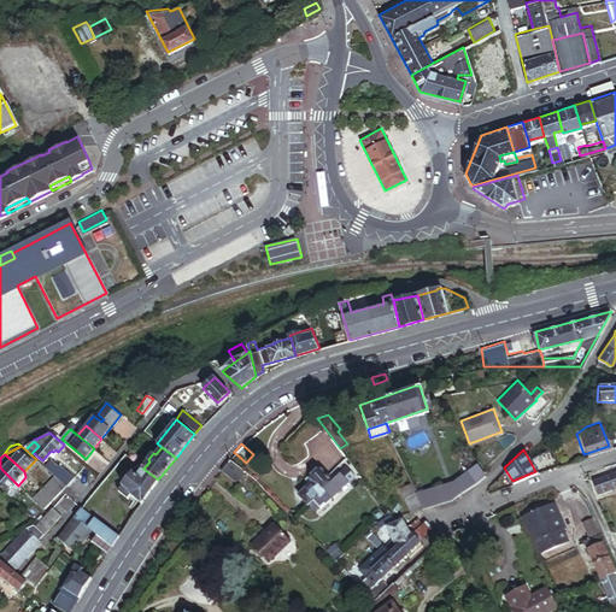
[(229,458),(220,469),(236,481),(245,469),(229,458)]
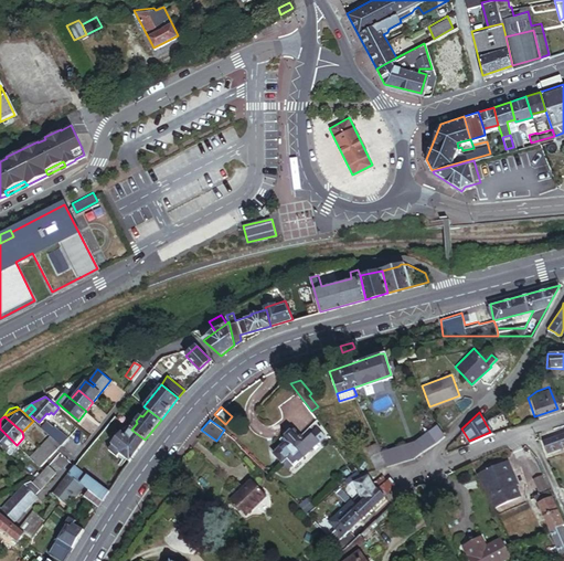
[(64,438),(54,430),(52,431),(44,423),(41,427),(46,433),(60,444),(64,438)]
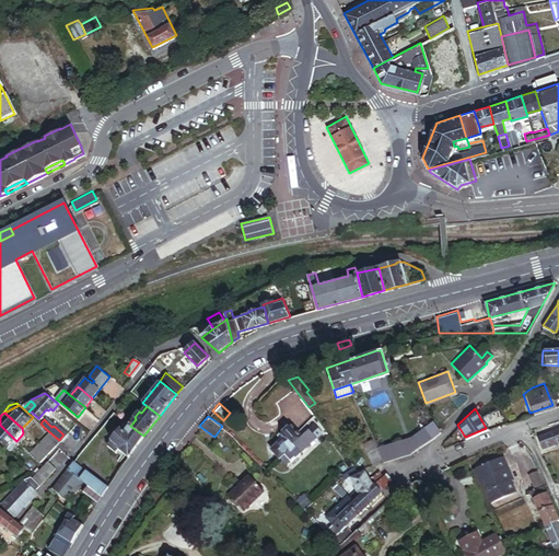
[(143,436),(130,426),(124,420),(104,443),(115,452),(117,449),(127,458),(143,436)]
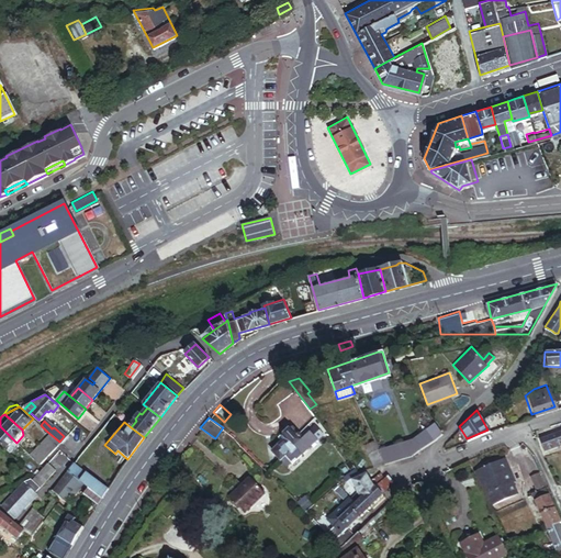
[(272,448),(280,456),(283,453),(291,460),(313,441),(316,444),(320,439),(317,436),(323,431),(316,423),(302,436),(292,426),(283,434),(285,436),(272,448)]
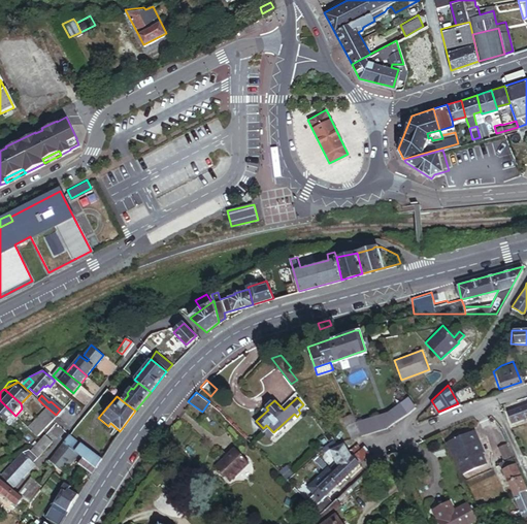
[(341,415),(351,436),(387,424),(414,404),(407,397),(380,415),(356,422),(352,412),(341,415)]
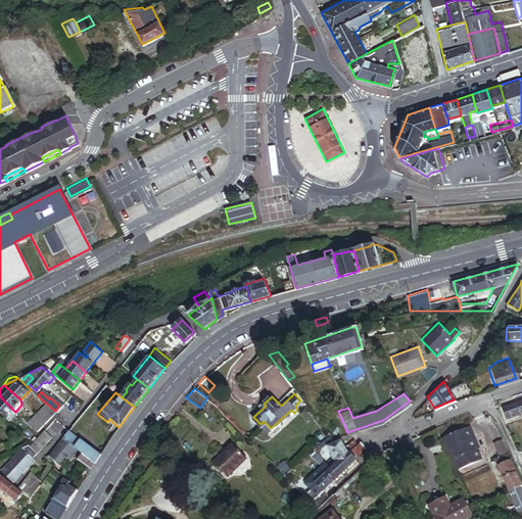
[(15,412),(0,396),(0,413),(7,420),(15,412)]
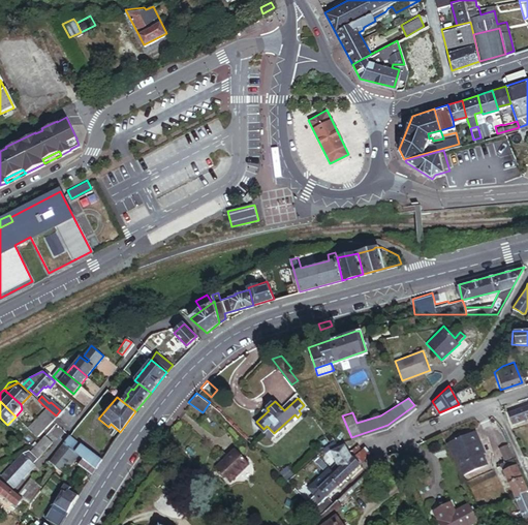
[(527,420),(527,404),(510,410),(515,425),(527,420)]
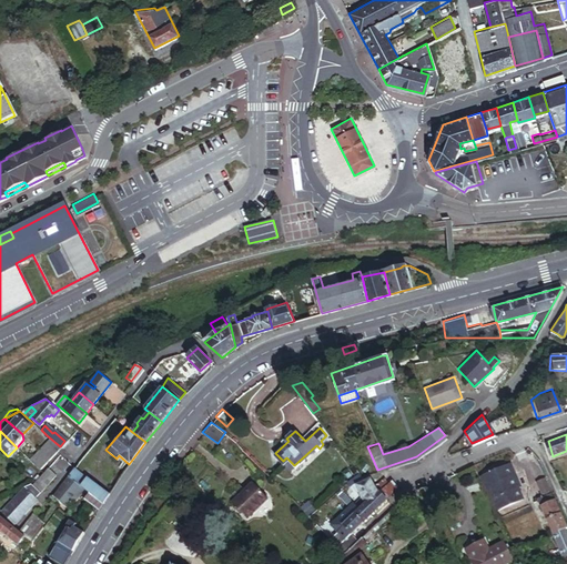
[(60,446),(47,435),(37,447),(49,459),(60,446)]
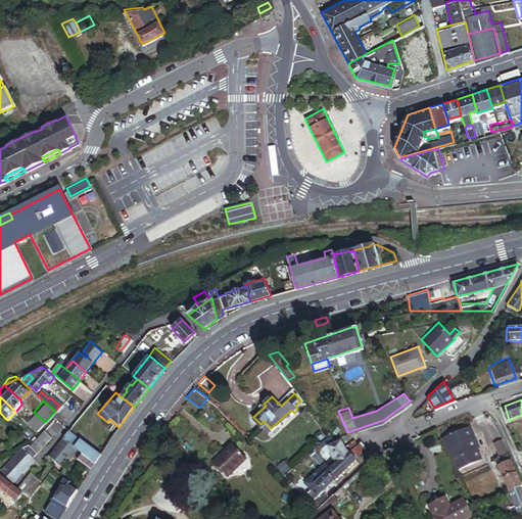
[(45,422),(34,412),(26,421),(37,431),(45,422)]
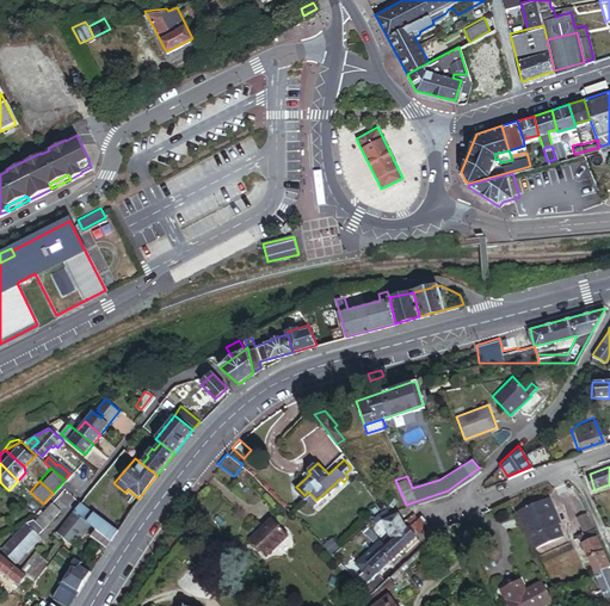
[(308,492),(305,495),(313,504),(316,500),(308,492)]
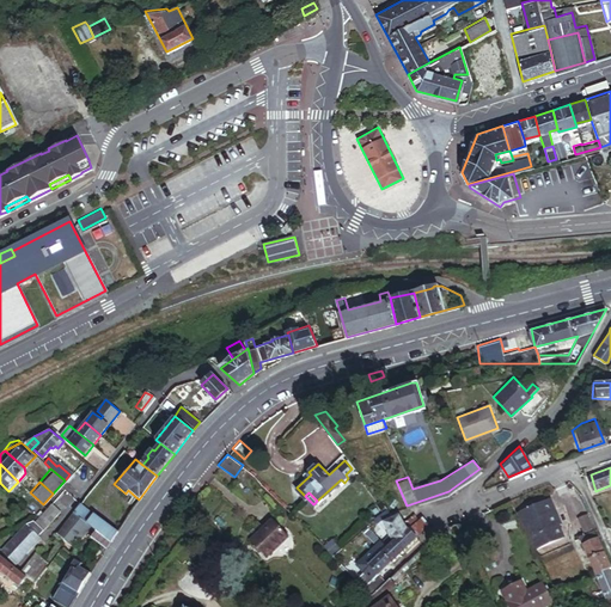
[(548,496),(517,512),(535,547),(563,533),(557,521),(561,520),(548,496)]
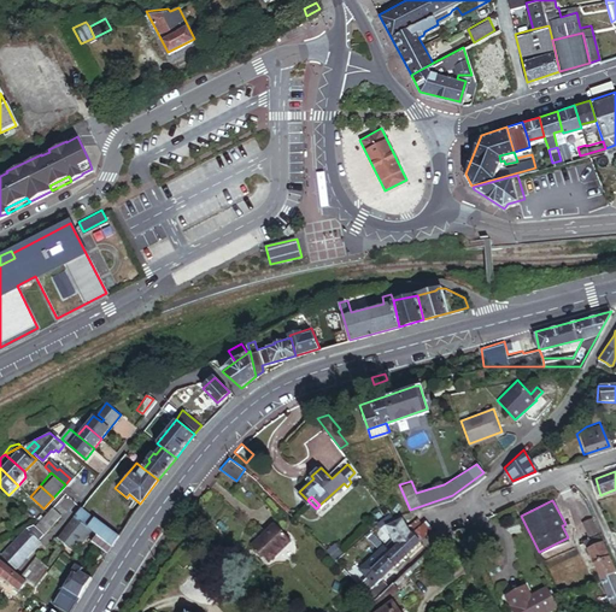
[(65,510),(56,502),(35,527),(33,524),(23,527),(24,529),(1,553),(15,566),(37,545),(35,542),(65,510)]
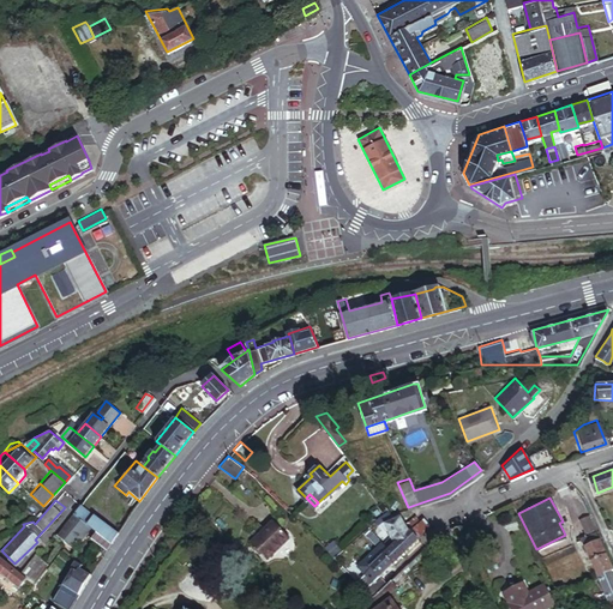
[(24,508),(35,519),(42,512),(30,501),(24,508)]
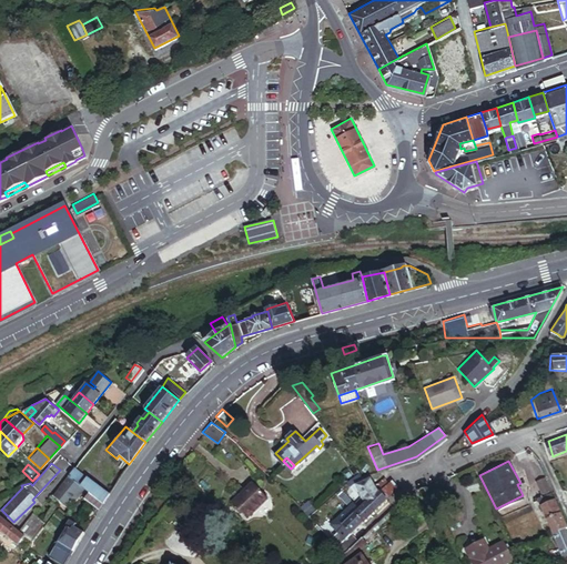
[(76,467),(56,495),(63,501),(64,497),(72,503),(83,487),(85,490),(82,494),(84,496),(83,500),(98,511),(109,494),(76,467)]
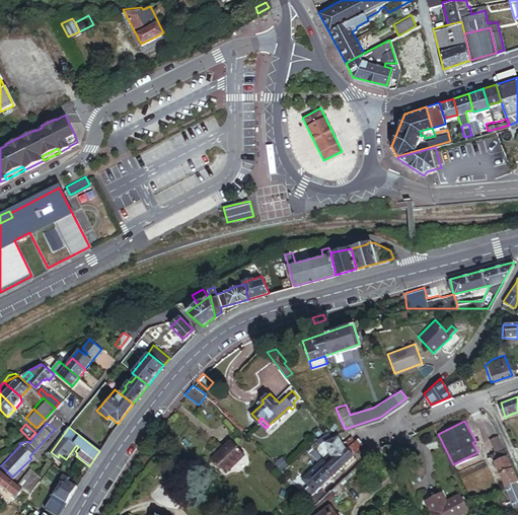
[(491,454),(516,511),(517,510),(517,487),(515,481),(517,480),(496,433),(489,436),(496,452),(491,454)]
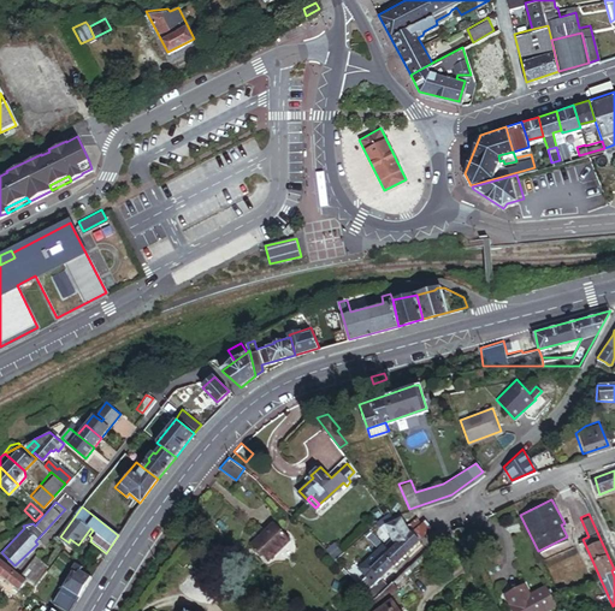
[(384,557),(386,555),(397,543),(411,531),(406,525),(403,522),(402,515),(384,520),(390,540),(378,551),(384,557)]
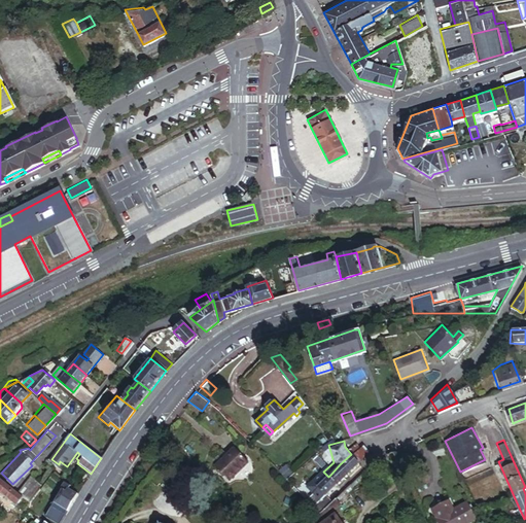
[(356,459),(367,449),(361,443),(359,445),(355,441),(347,449),(351,454),(356,459)]
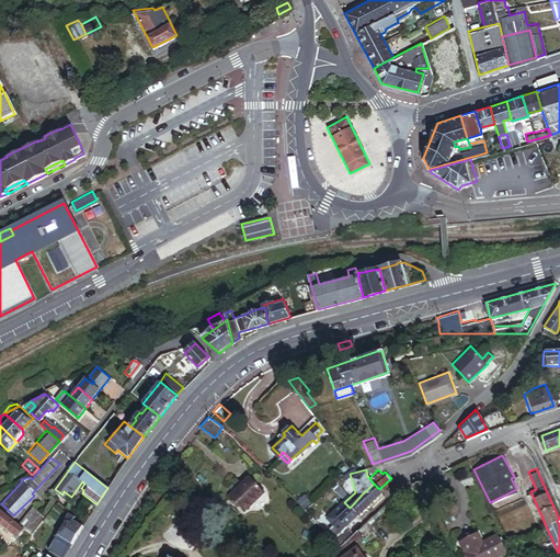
[(248,472),(228,490),(242,507),(263,488),(248,472)]
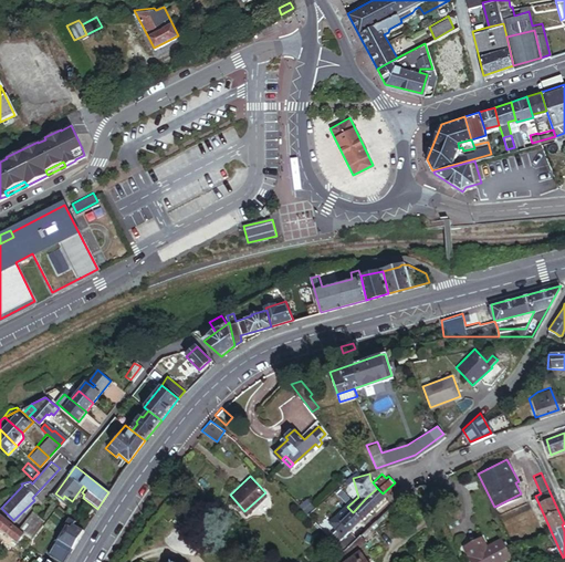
[(338,485),(332,490),(337,496),(343,490),(338,485)]
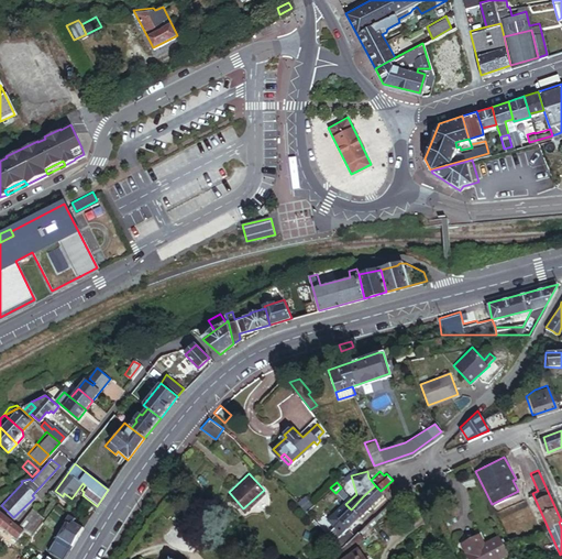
[(383,493),(381,491),(375,485),(363,496),(372,504),(383,493)]
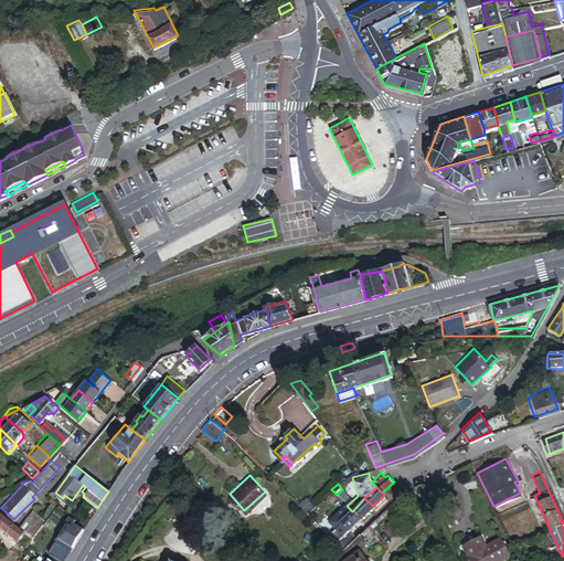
[(297,500),(307,511),(314,505),(305,495),(297,500)]
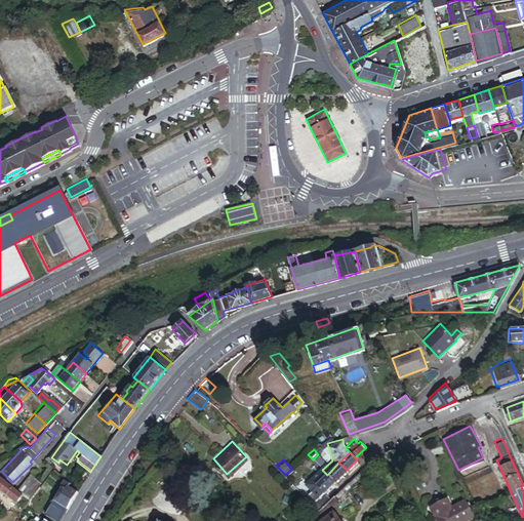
[(347,470),(338,463),(329,473),(336,480),(347,470)]
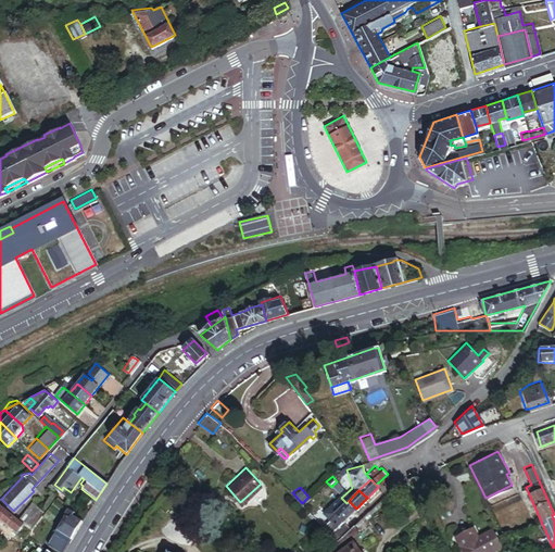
[(347,503),(341,498),(326,511),(333,518),(338,515),(336,513),(347,503)]
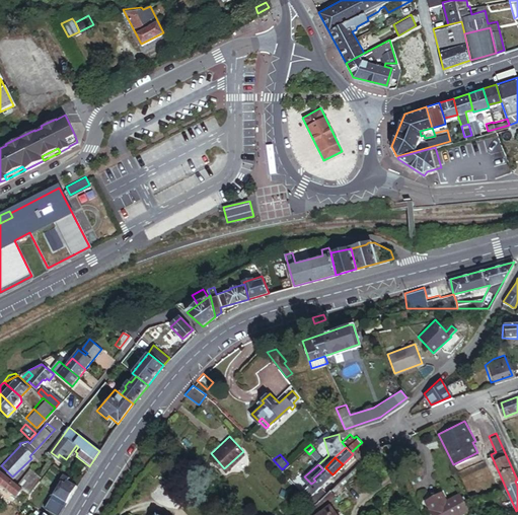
[(333,474),(325,467),(323,469),(313,479),(315,481),(320,486),(333,474)]
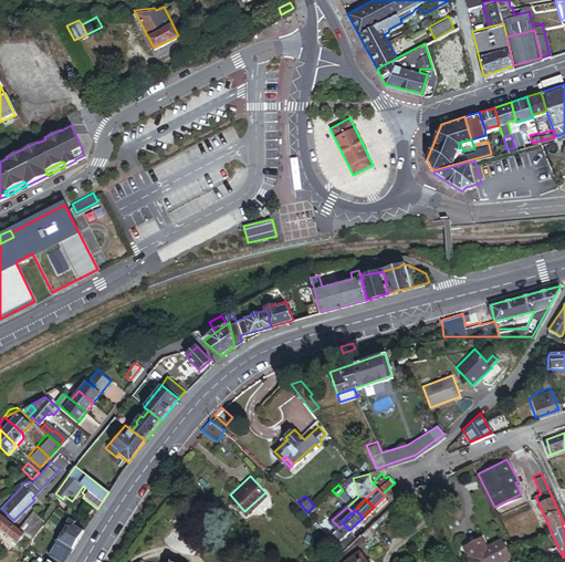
[(32,511),(29,514),(41,523),(44,519),(32,511)]
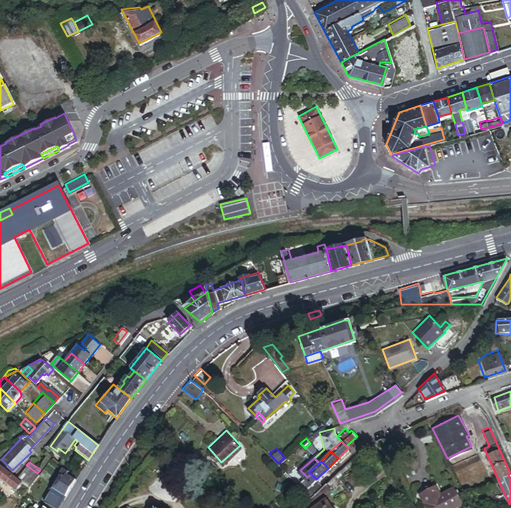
[(17,477),(0,464),(0,478),(14,489),(21,481),(27,485),(37,473),(26,465),(17,477)]
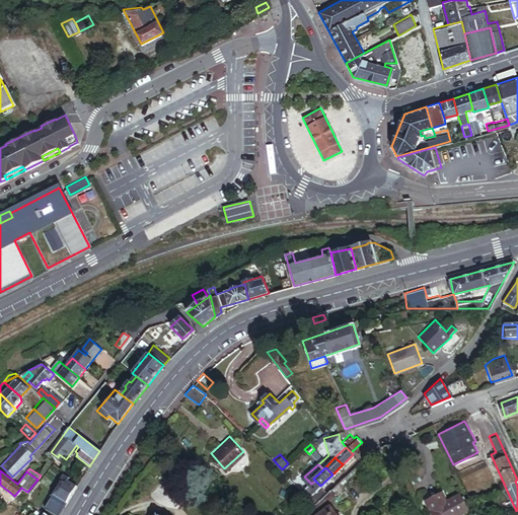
[(62,480),(45,507),(58,514),(77,486),(63,472),(60,477),(62,480)]
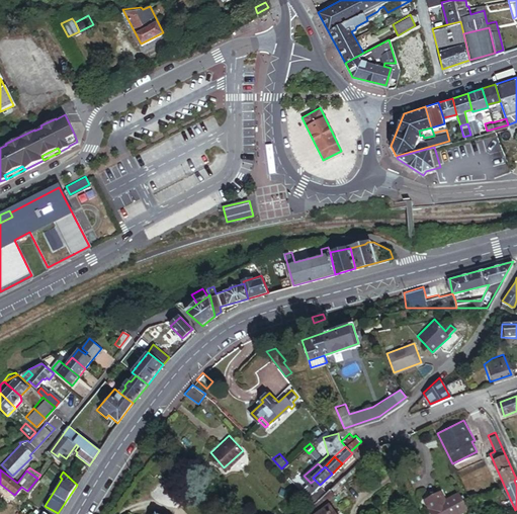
[(315,480),(311,483),(317,488),(323,493),(326,491),(320,485),(315,480)]
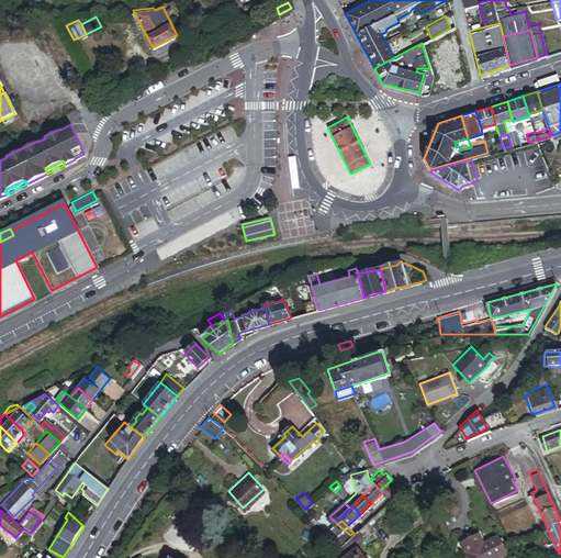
[(339,545),(335,549),(339,555),(348,549),(362,535),(357,529),(354,533),(350,535),(344,529),(333,538),(339,545)]
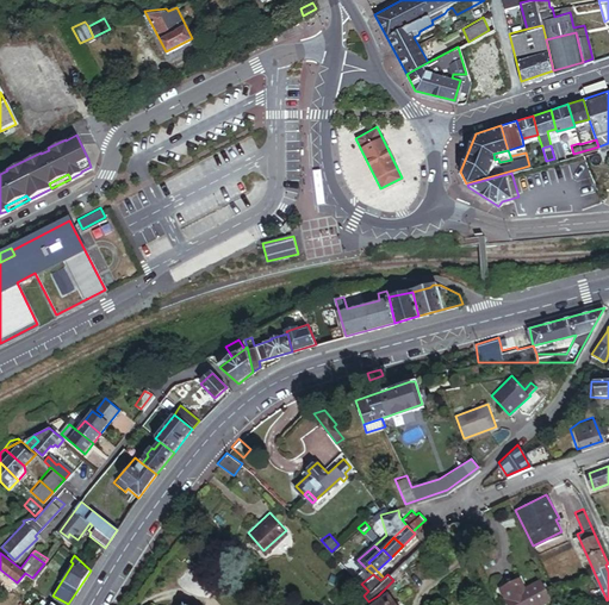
[(516,578),(498,587),(508,604),(536,604),(550,598),(540,579),(522,588),(516,578)]
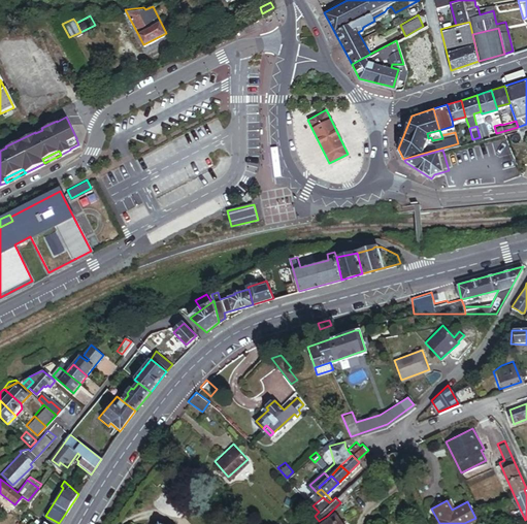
[(342,523),(336,515),(323,523),(342,523)]
